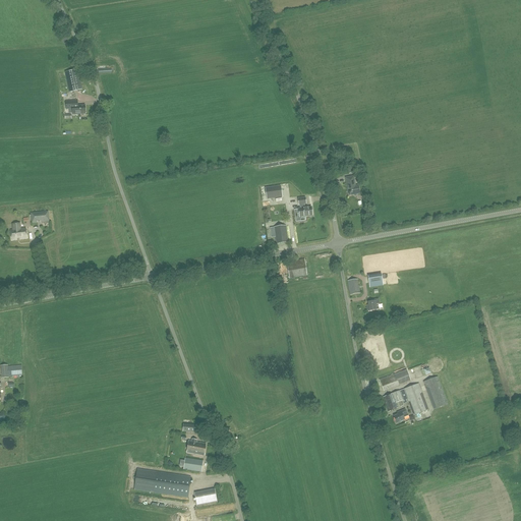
[(70,93),(82,91),(78,70),(65,73),(70,93)]
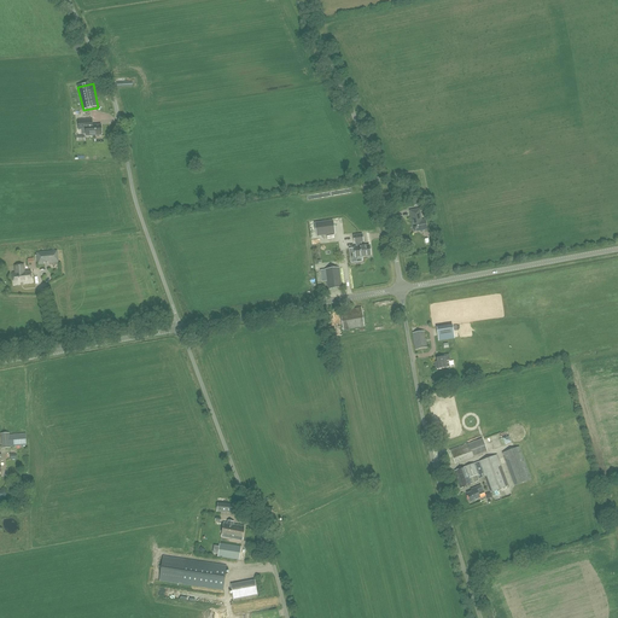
[(92,126),(92,120),(79,120),(79,129),(86,129),(86,136),(101,135),(100,124),(92,126)]
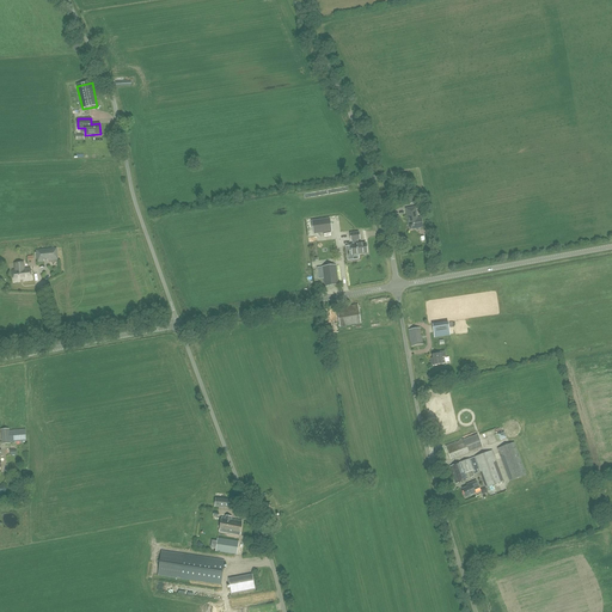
[(395,184),(407,182),(404,173),(393,176),(395,184)]
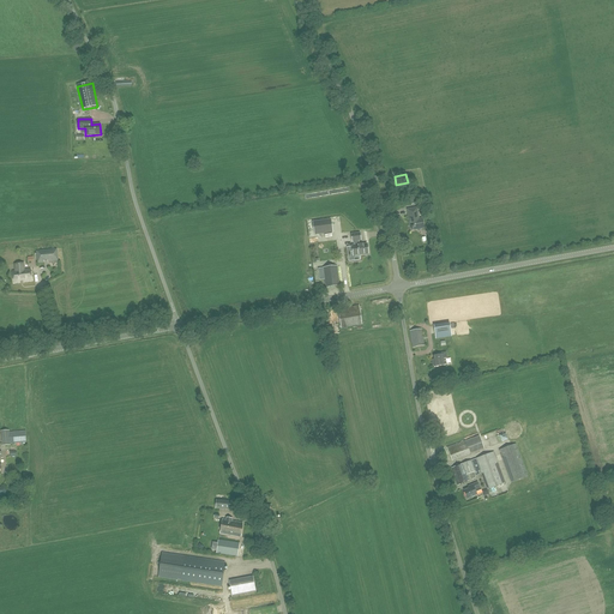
[(419,220),(416,208),(408,210),(409,214),(408,215),(411,230),(417,229),(417,230),(419,232),(420,229),(420,228),(423,227),(425,230),(422,218),(419,220)]
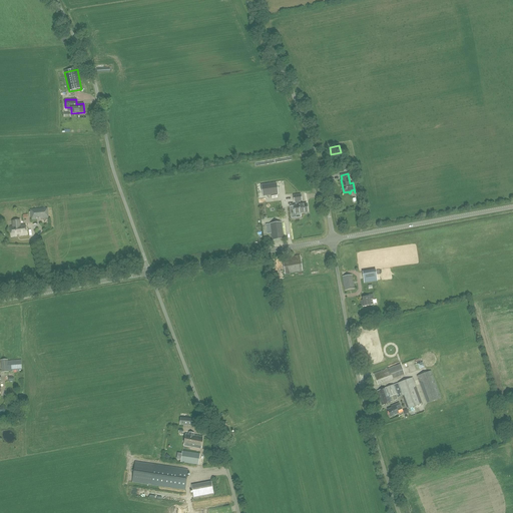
[(261,185),(263,196),(279,194),(277,182),(261,185)]
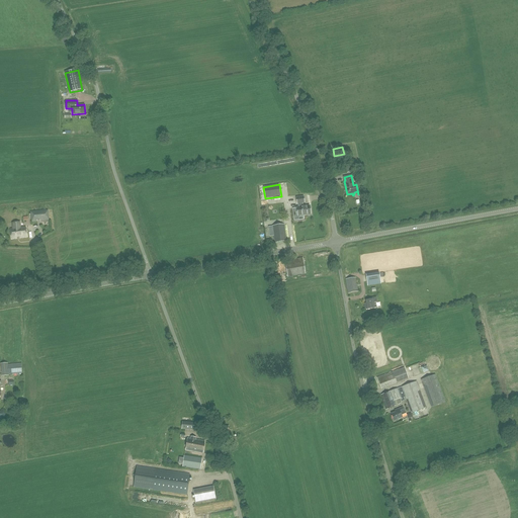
[(304,206),(303,203),(305,202),(304,196),(296,197),(297,203),(298,207),(296,207),(297,216),(311,214),(310,206),(304,206)]
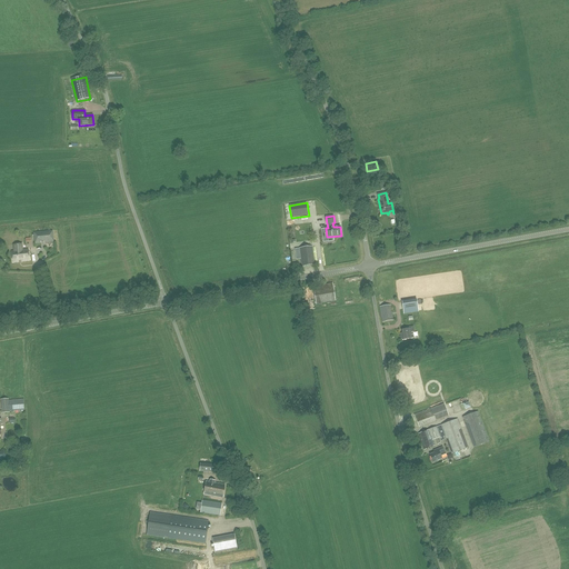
[(53,242),(52,230),(33,232),(35,243),(41,243),(41,241),(43,241),(45,242),(53,242)]
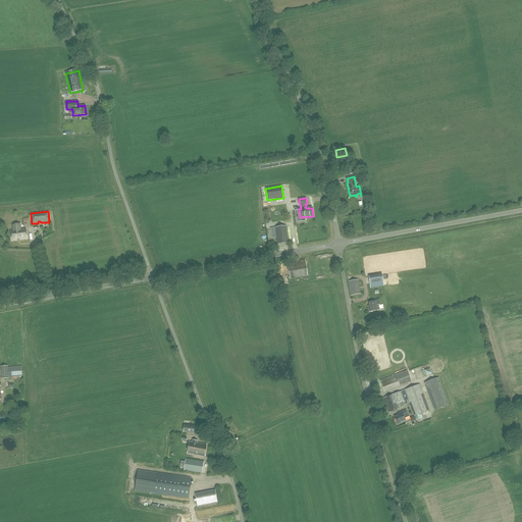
[(21,229),(20,223),(11,225),(12,230),(10,230),(11,241),(27,239),(25,228),(21,229)]
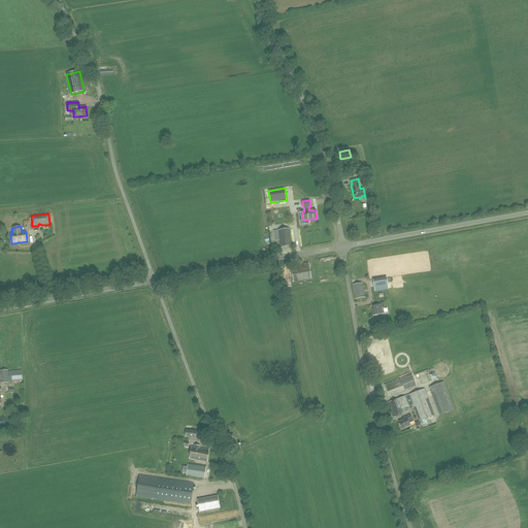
[(292,245),(290,229),(274,231),(275,240),(279,240),(281,248),(292,245)]
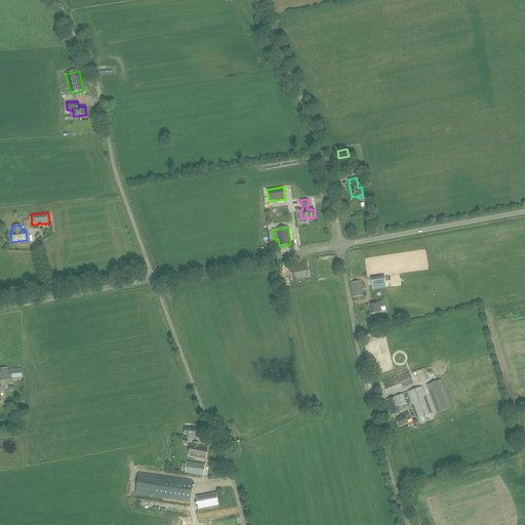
[(292,281),(309,278),(307,261),(289,265),(292,281)]
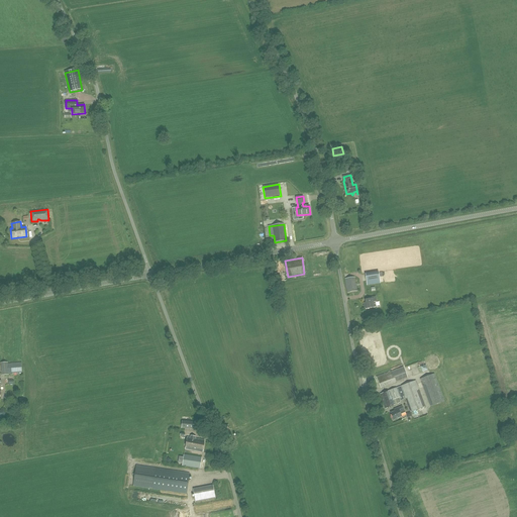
[(347,293),(357,292),(355,278),(345,279),(347,293)]
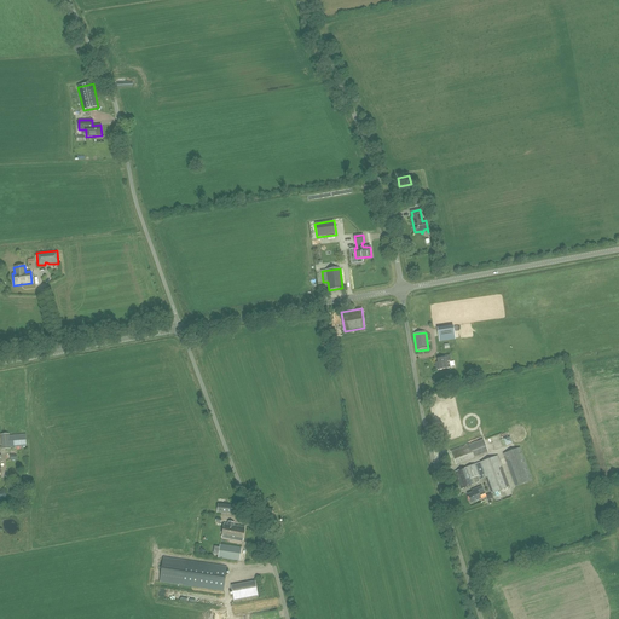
[(438,370),(446,369),(450,369),(449,362),(450,362),(450,356),(444,357),(444,358),(437,359),(438,365),(437,365),(438,370)]
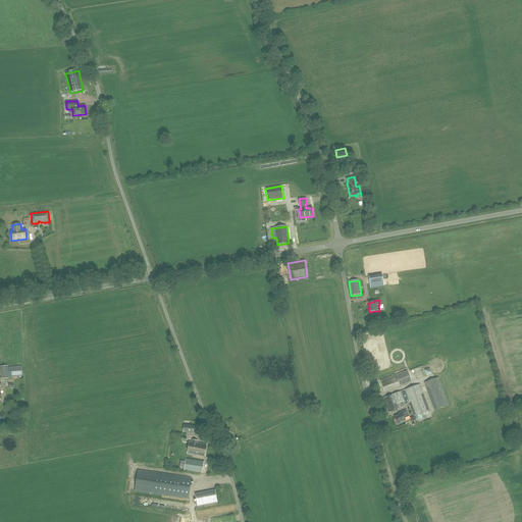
[(7,368),(7,366),(1,366),(2,379),(8,378),(8,377),(22,376),(21,367),(7,368)]
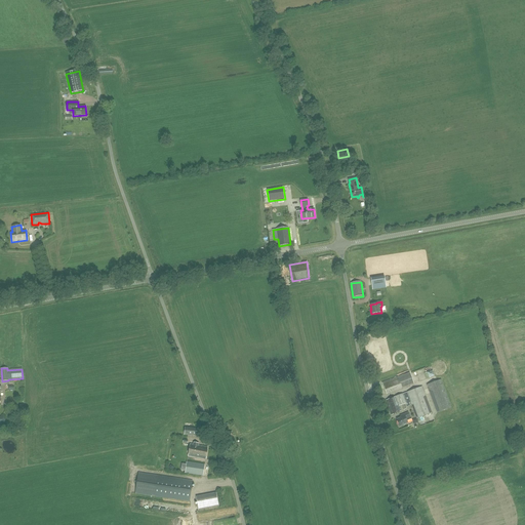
[(427,378),(429,377),(435,376),(433,370),(427,371),(425,372),(427,378)]
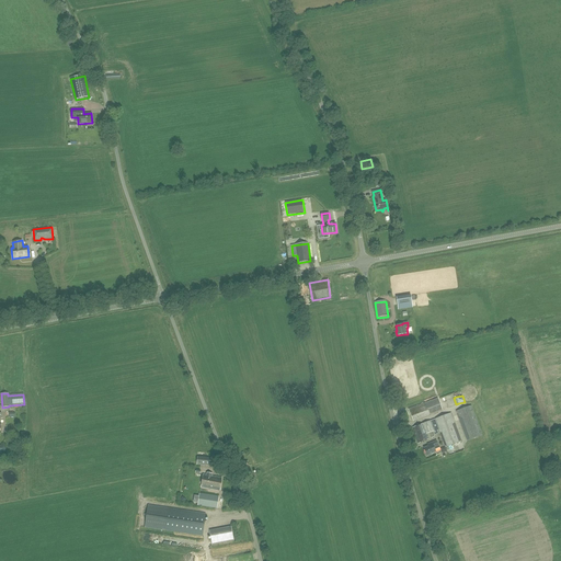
[(413,422),(430,415),(443,410),(438,399),(425,403),(425,405),(409,412),(413,422)]
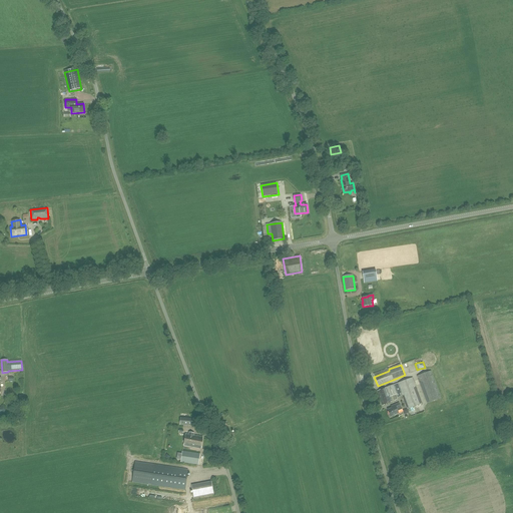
[(417,376),(427,404),(441,398),(431,371),(417,376)]
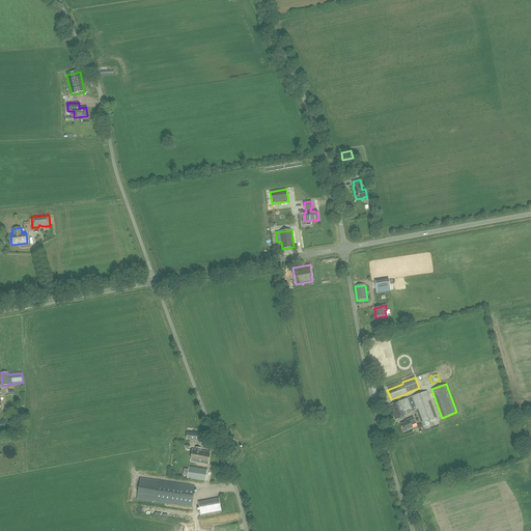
[(421,423),(437,418),(427,391),(390,404),(395,420),(406,416),(404,411),(407,410),(408,415),(411,414),(411,412),(416,410),(421,423)]
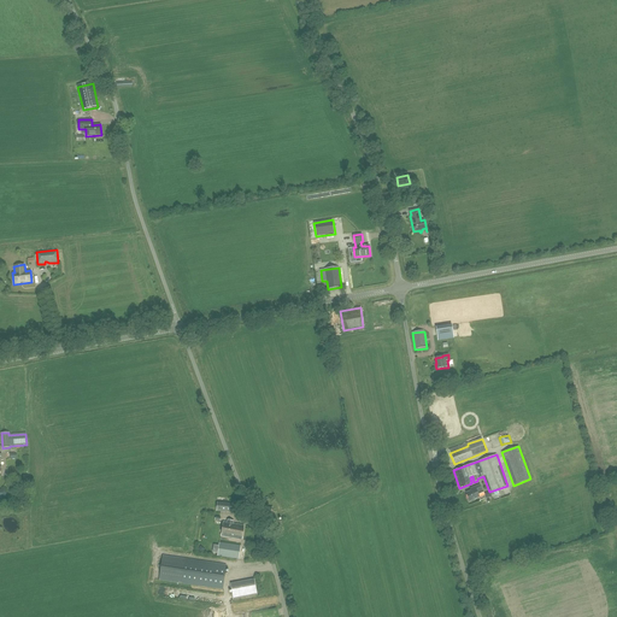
[(471,501),(474,500),(474,499),(479,498),(477,494),(482,493),(480,486),(471,488),(472,491),(466,493),(468,497),(466,498),(468,500),(469,500),(470,501),(471,501)]
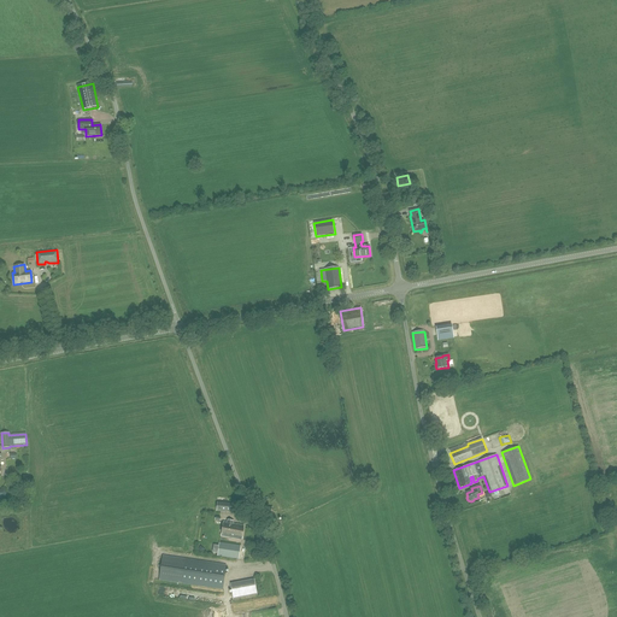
[(231,512),(233,504),(217,503),(217,511),(231,512)]
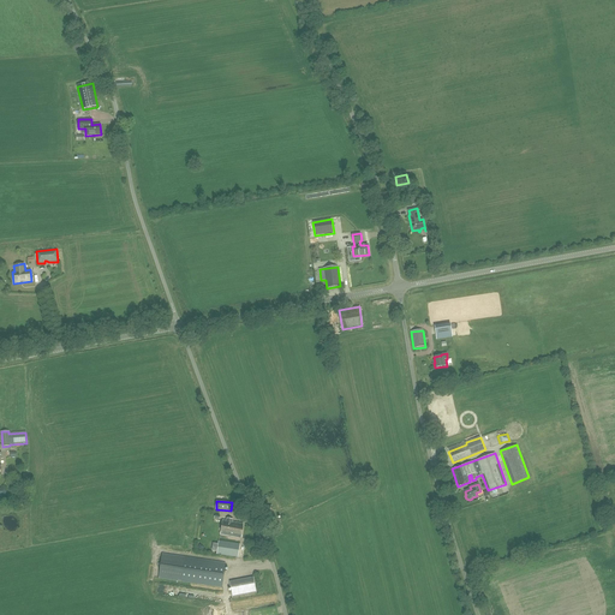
[(262,517),(274,512),(272,505),(258,509),(262,517)]
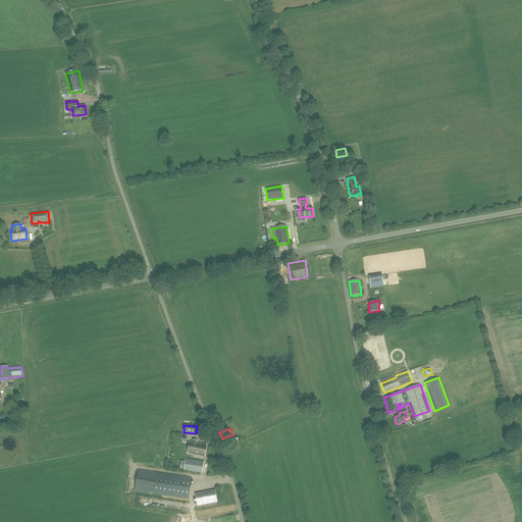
[(197,442),(198,440),(193,440),(192,442),(189,441),(189,446),(187,446),(187,450),(188,450),(187,454),(196,455),(198,444),(197,442)]
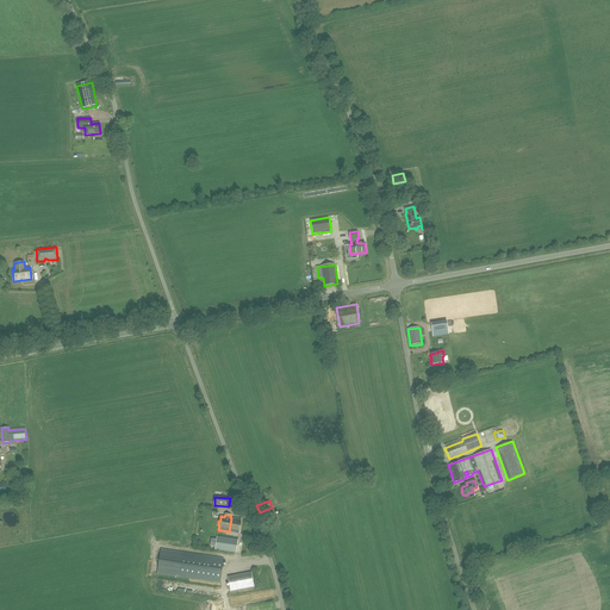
[(238,534),(241,520),(231,518),(229,531),(238,534)]
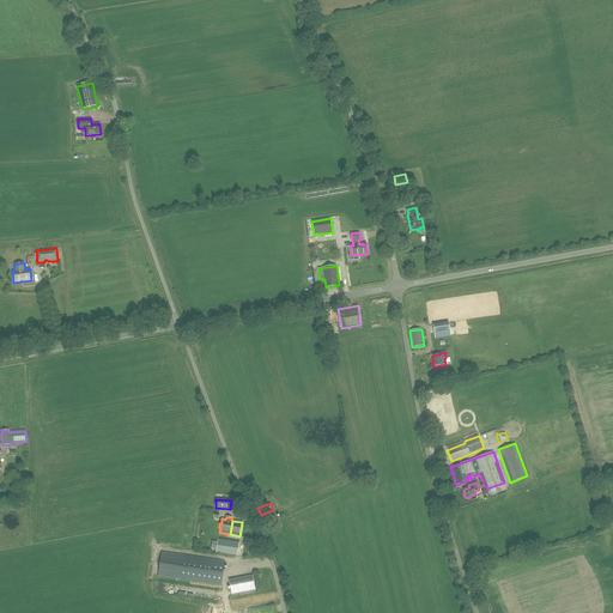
[(237,556),(238,542),(218,540),(216,552),(237,556)]
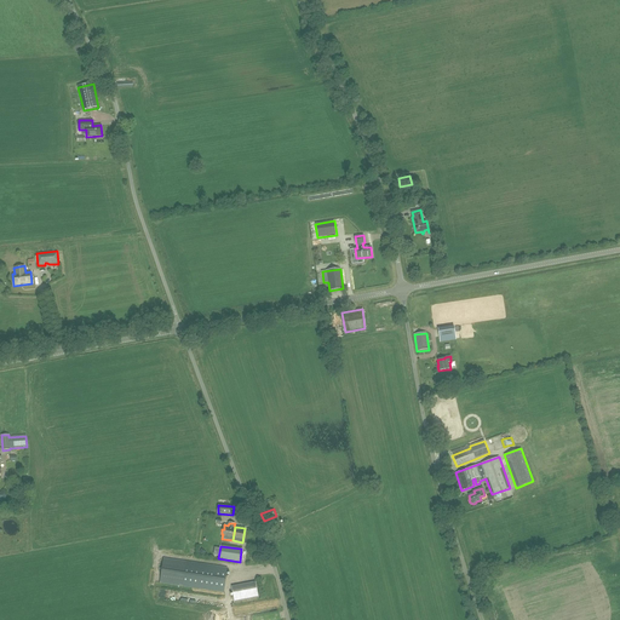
[(224,592),(228,568),(185,562),(182,586),(224,592)]
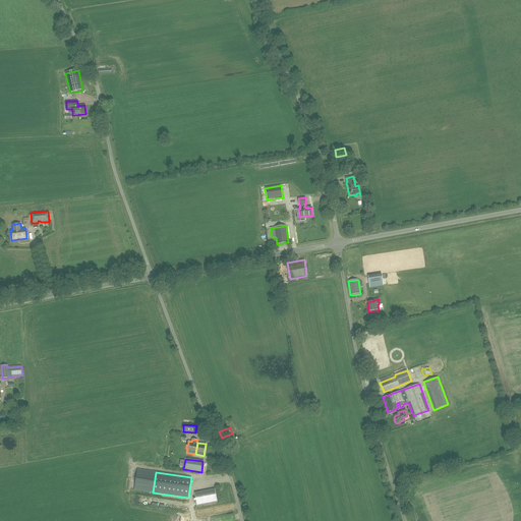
[(196,506),(217,502),(215,489),(194,494),(196,506)]
